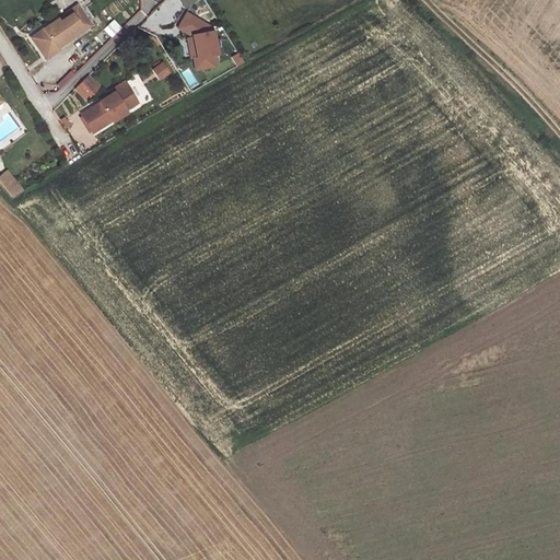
[(74,4),(55,18),(57,21),(69,12),(70,14),(78,9),(74,4)]
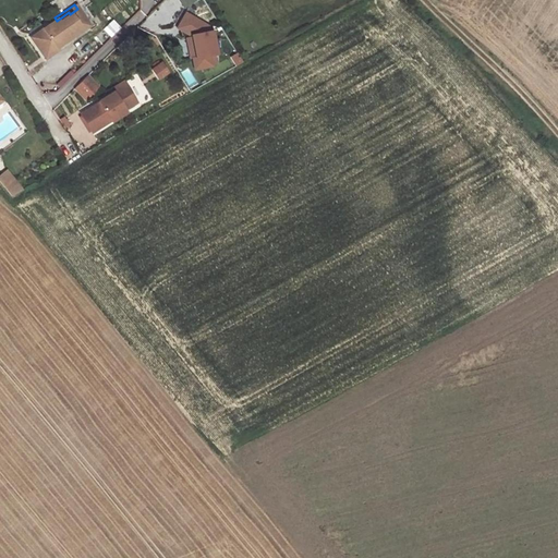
[(55,17),(29,36),(44,57),(57,48),(55,46),(87,23),(77,9),(70,14),(69,12),(57,21),(55,17)]
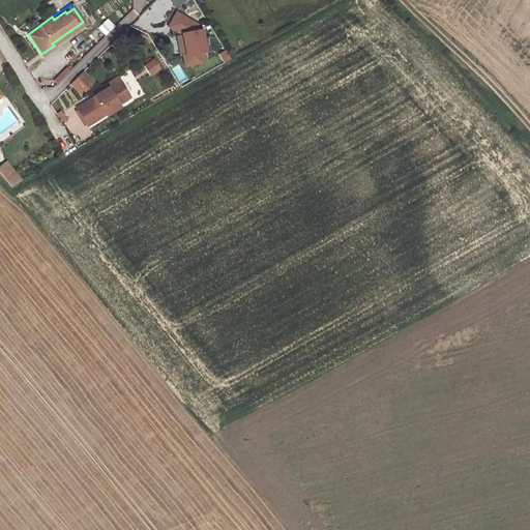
[(166,27),(180,34),(177,35),(184,65),(206,60),(199,30),(197,31),(200,25),(174,11),(166,27)]
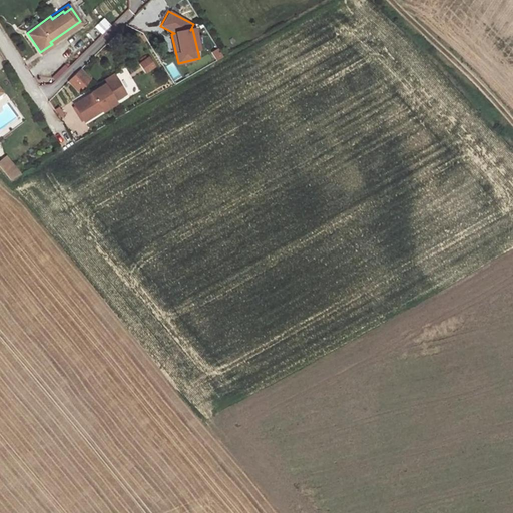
[(221,56),(216,48),(210,51),(215,60),(221,56)]
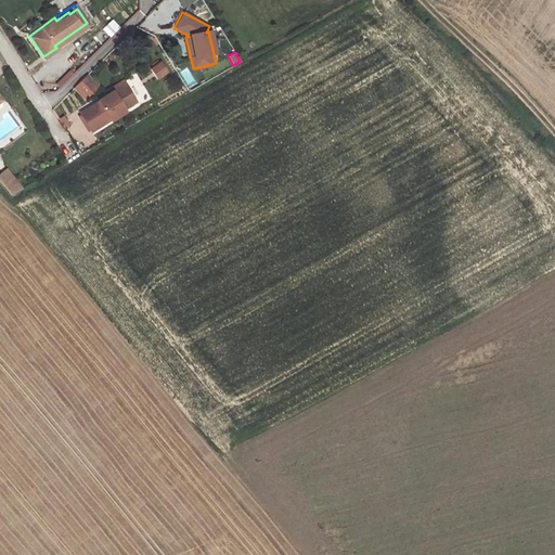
[(168,71),(162,62),(151,69),(157,78),(168,71)]
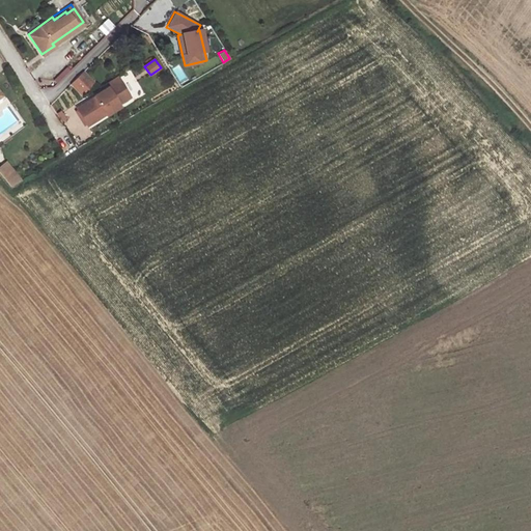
[(81,74),(68,85),(76,91),(87,80),(81,74)]
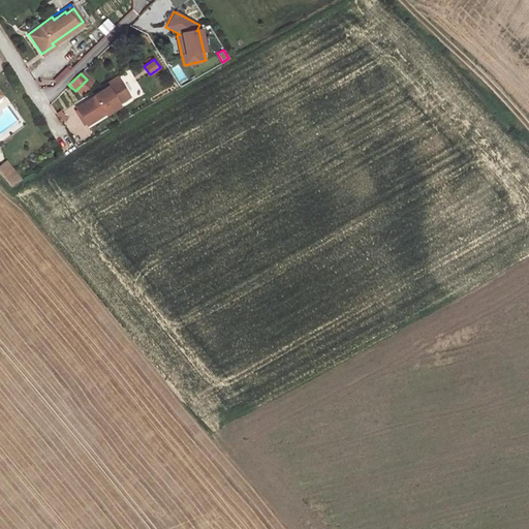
[(92,96),(75,104),(86,123),(103,113),(105,115),(118,107),(117,105),(129,98),(118,79),(91,94),(92,96)]
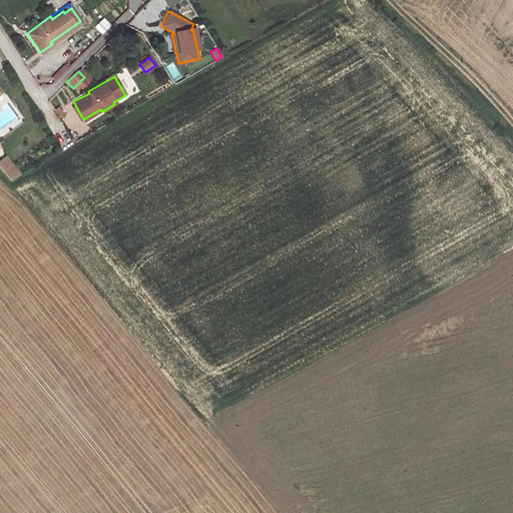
[(0,159),(0,166),(3,170),(11,163),(5,155),(0,159)]
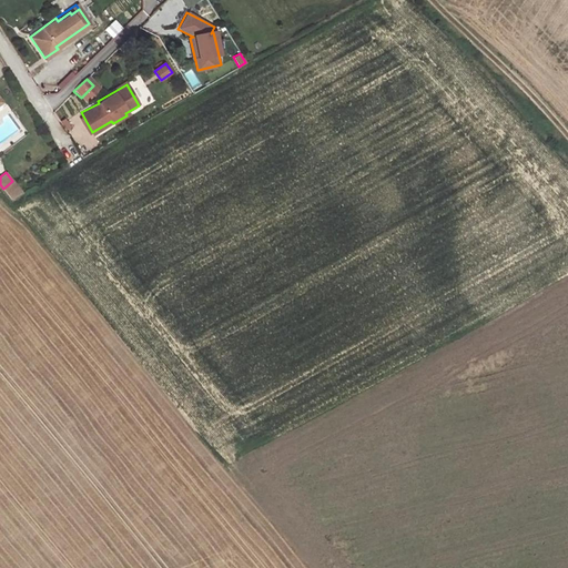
[(12,181),(3,189),(11,199),(22,192),(12,181)]
